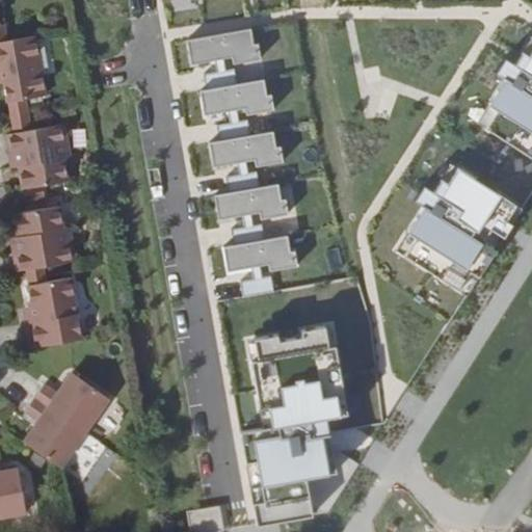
[(249,28),(186,40),(190,64),(213,61),(223,59),(231,58),(232,64),(259,60),(257,45),(253,46),(249,28)]
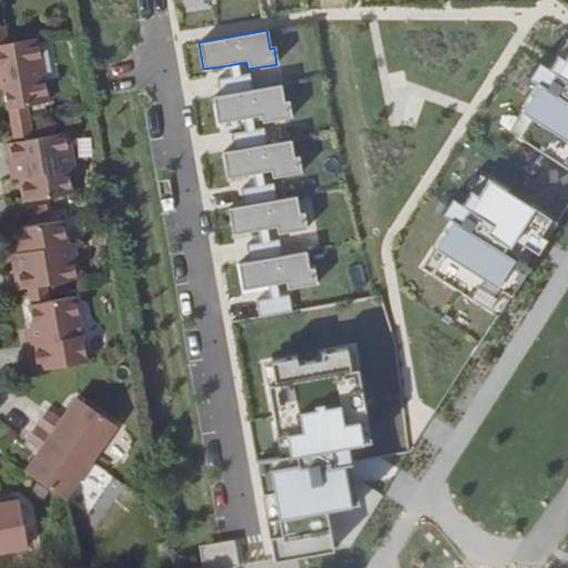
[(567,38),(558,54),(565,59),(567,52),(567,38)]
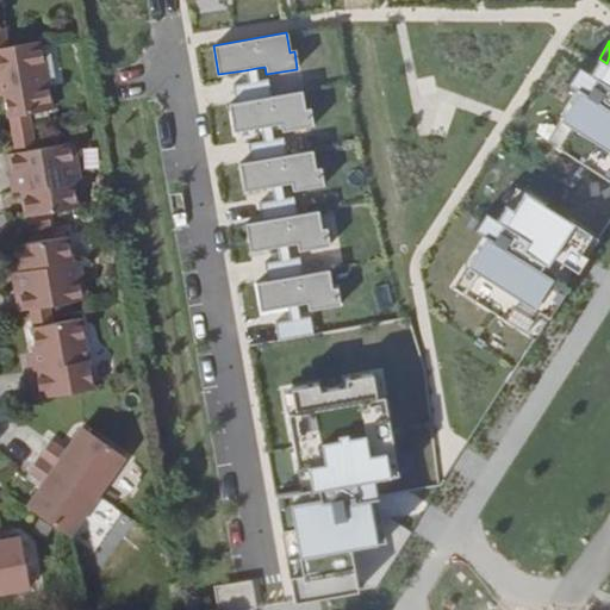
[(53,110),(39,42),(0,48),(0,80),(7,118),(53,110)]
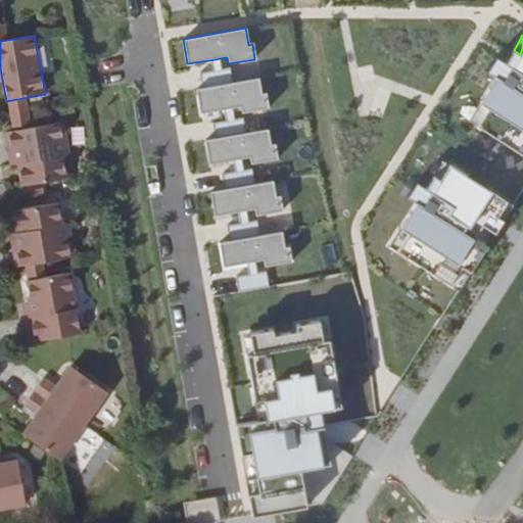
[(522,154),(522,48),(520,54),(514,50),(507,62),(512,65),(502,82),(496,78),(481,102),(489,107),(477,126),(522,154)]
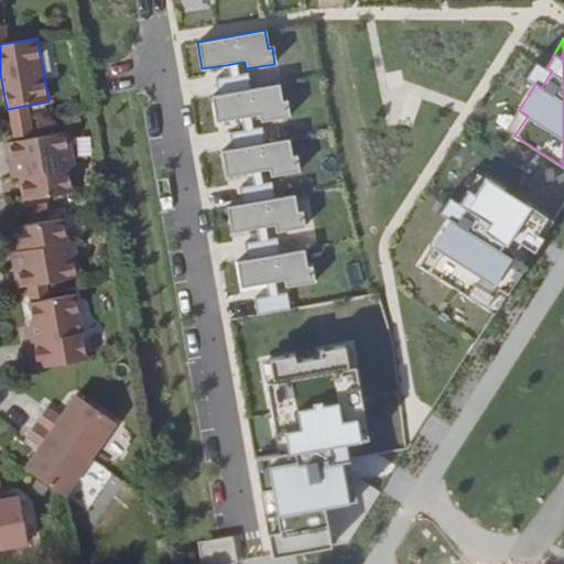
[(535,84),(541,88),(552,71),(546,67),(535,61),(524,77),(535,84)]
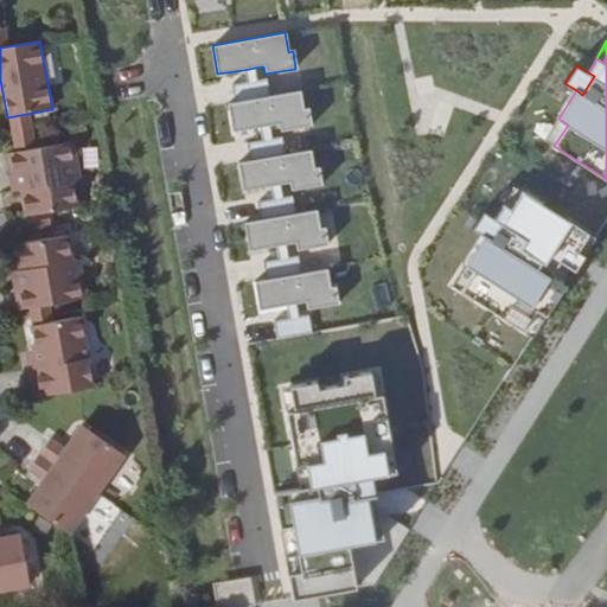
[(255,68),(243,70),(246,83),(257,81),(255,68)]
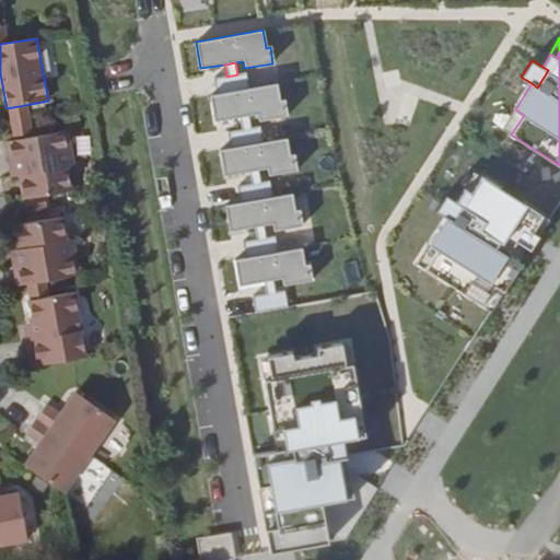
[(213,79),(216,95),(248,89),(246,73),(237,74),(226,77),(213,79)]
